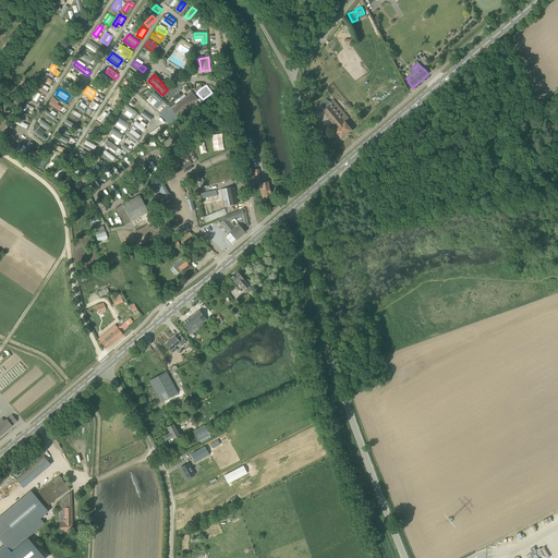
[(177,116),(181,111),(193,102),(197,99),(192,93),(192,92),(176,104),(170,108),(177,116)]
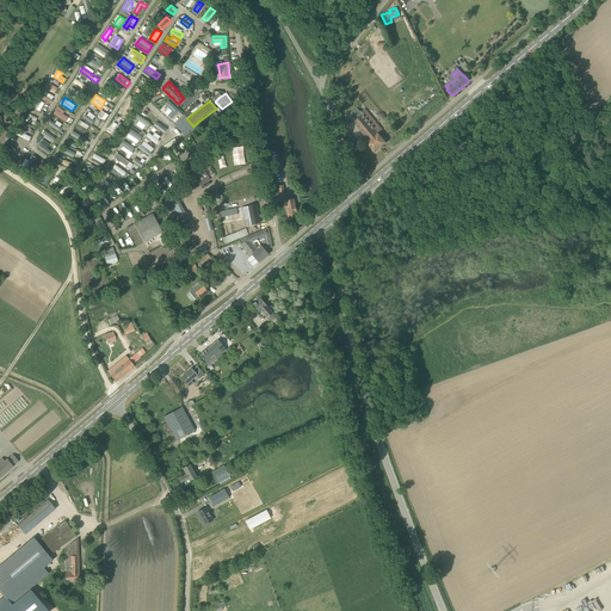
[(66,122),(68,117),(63,113),(65,111),(57,106),(53,113),(66,122)]
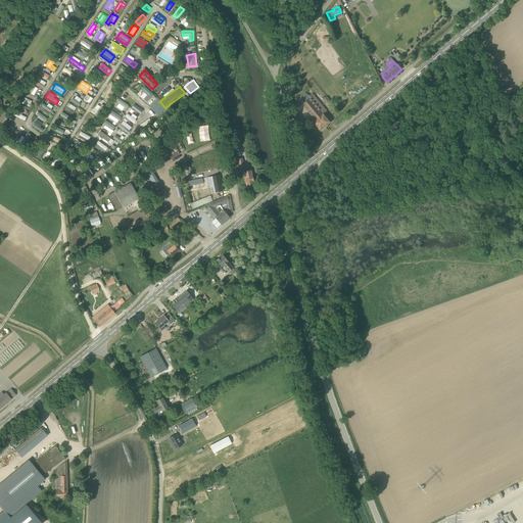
[(327,111),(325,108),(316,98),(314,100),(306,92),(298,99),(306,107),(316,120),(314,122),(322,130),(331,123),(324,113),(327,111)]
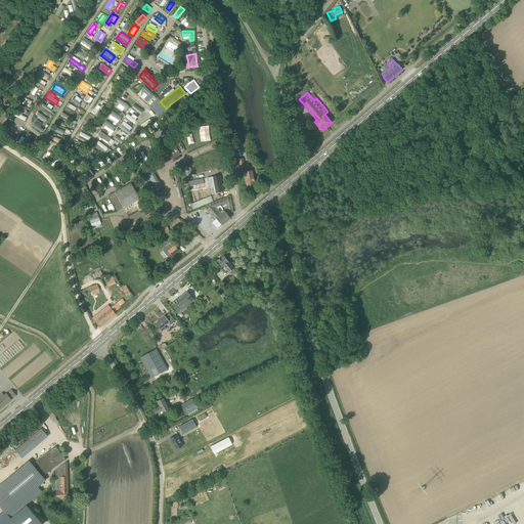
[(87,94),(84,99),(89,103),(93,98),(87,94)]
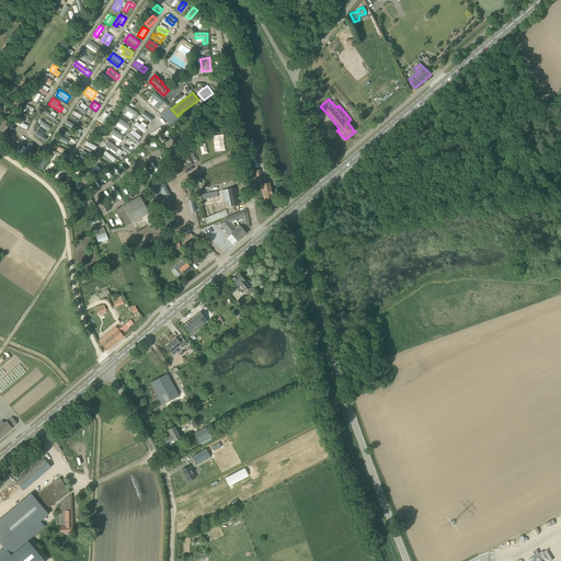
[(78,104),(76,107),(84,114),(87,111),(86,110),(88,106),(82,103),(80,106),(78,104)]
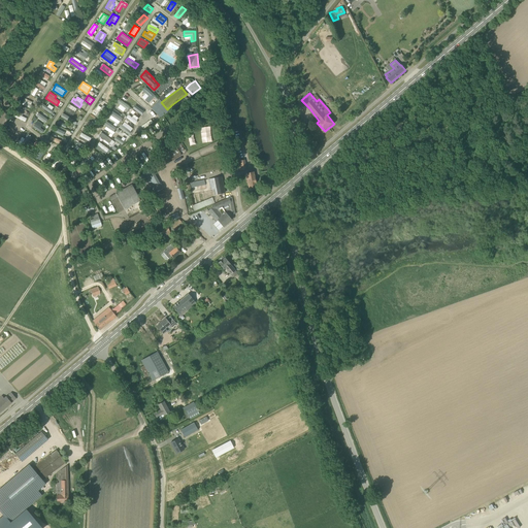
[(25,98),(22,104),(30,107),(33,102),(25,98)]
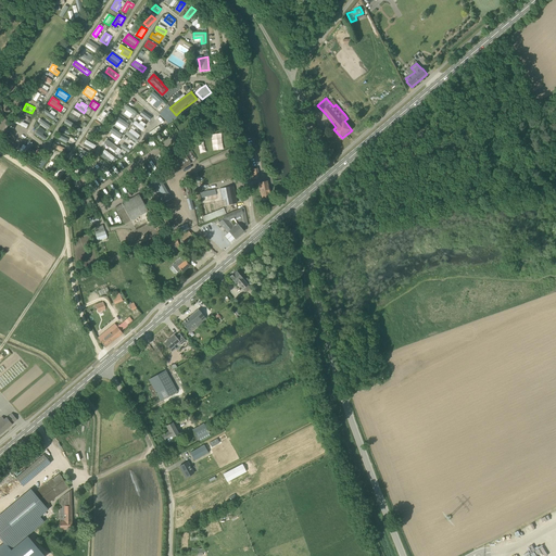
[(51,117),(53,114),(49,111),(51,108),(47,104),(42,112),(51,117)]
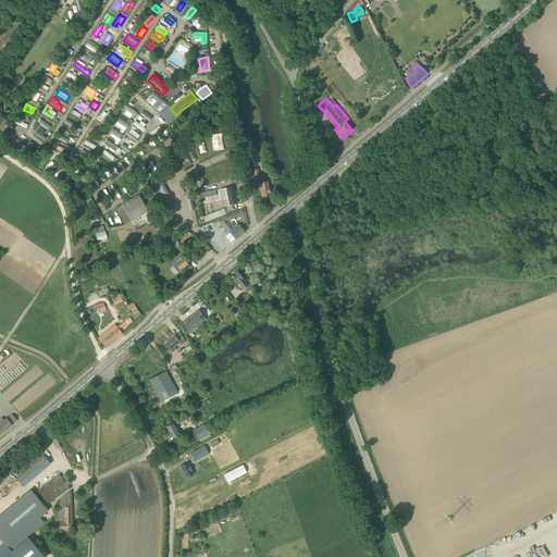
[(135,116),(138,112),(127,104),(124,108),(127,110),(124,113),(131,118),(133,114),(135,116)]
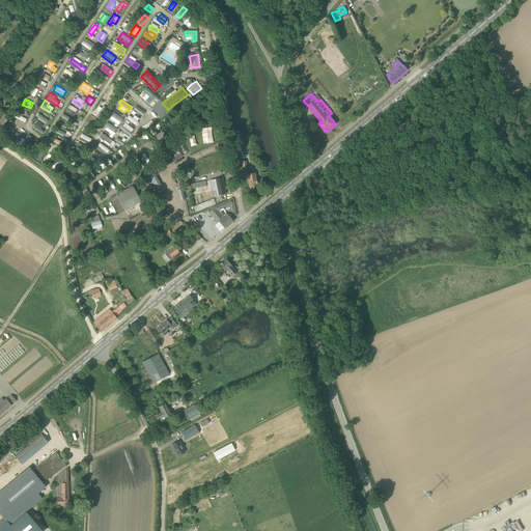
[(74,116),(78,109),(70,104),(65,111),(74,116)]
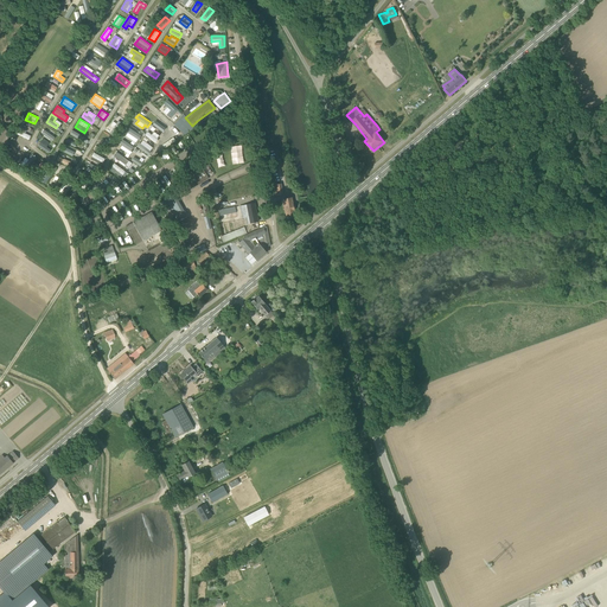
[(164,132),(167,128),(157,120),(154,123),(164,132)]
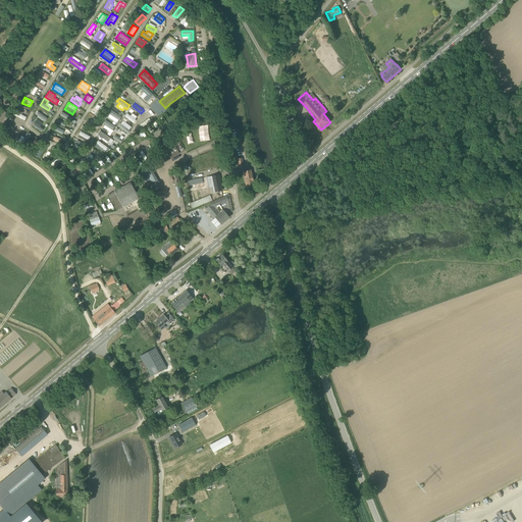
[(21,114),(22,112),(17,109),(14,115),(25,120),(27,116),(21,114)]
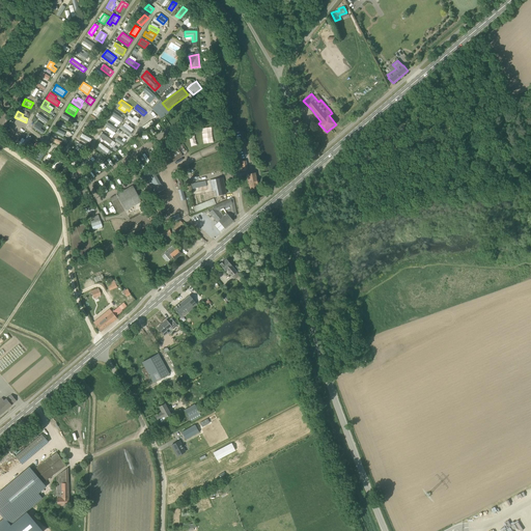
[(133,117),(130,115),(128,118),(135,124),(140,119),(135,115),(133,117)]
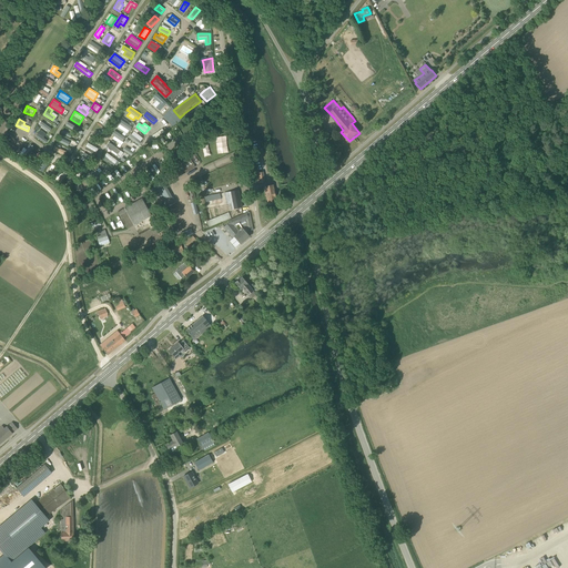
[(40,129),(34,137),(46,144),(48,140),(44,138),(47,133),(40,129)]
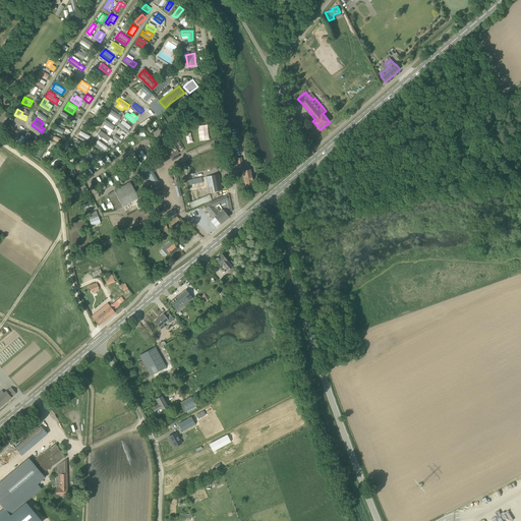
[(126,132),(131,127),(123,119),(118,125),(126,132)]
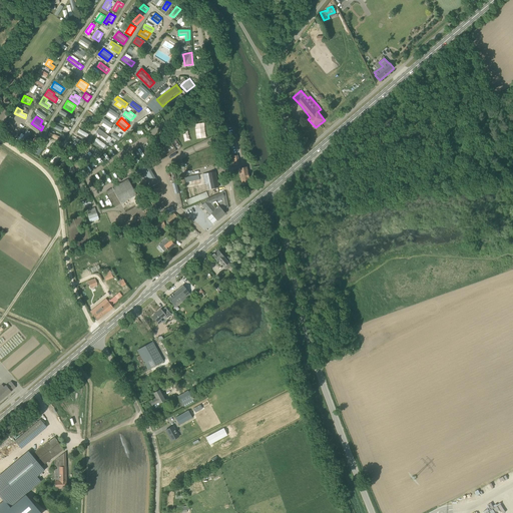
[(110,130),(113,123),(103,118),(101,121),(103,122),(101,125),(110,130)]
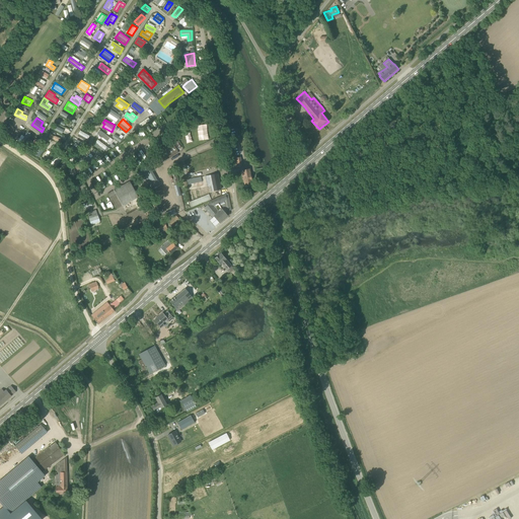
[(81,131),(79,133),(76,132),(75,134),(83,139),(85,136),(89,138),(90,136),(81,131)]
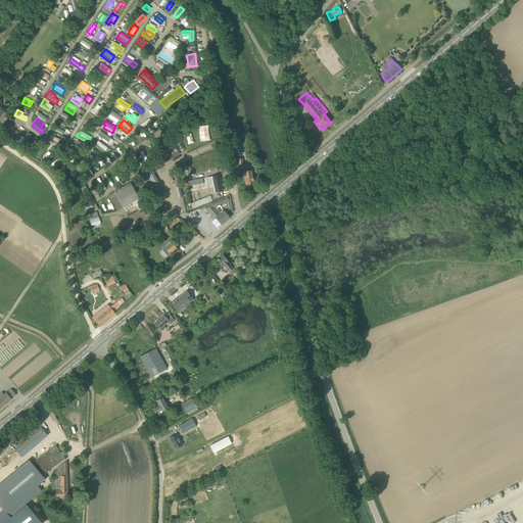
[(101,132),(98,136),(110,145),(113,140),(101,132)]
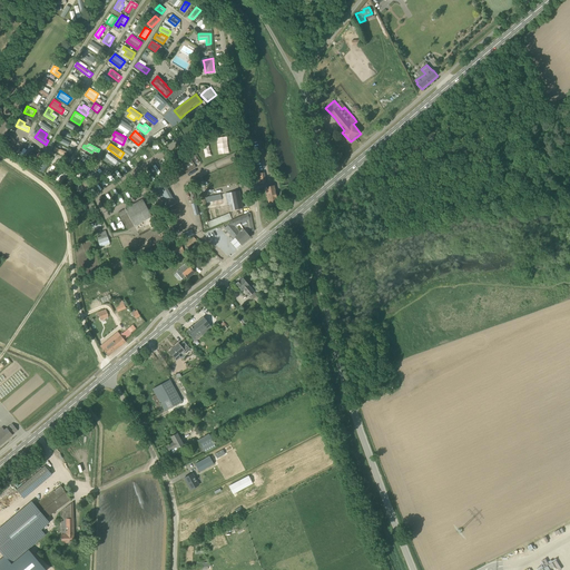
[(53,150),(65,156),(67,153),(55,147),(53,150)]
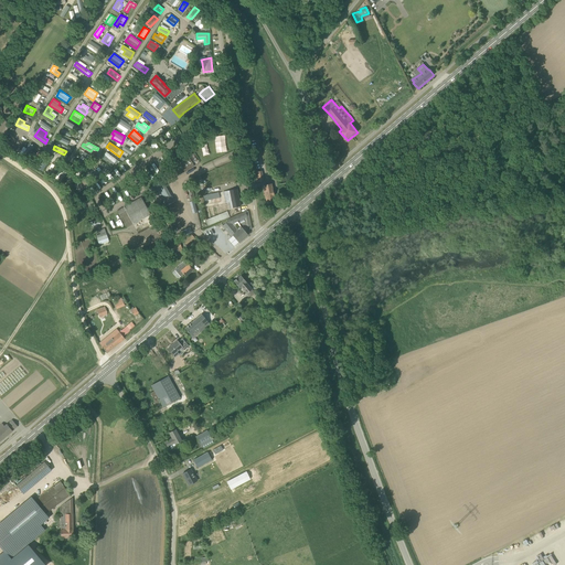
[(130,155),(134,151),(125,146),(123,149),(130,155)]
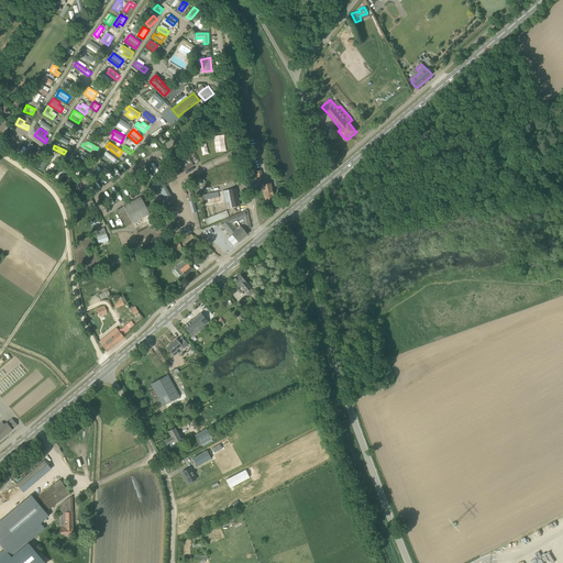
[(113,162),(117,158),(106,151),(103,154),(113,162)]
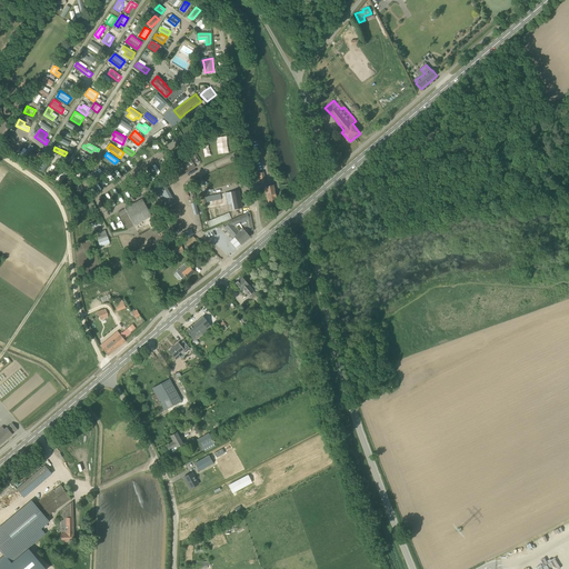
[(88,163),(91,157),(85,153),(81,160),(88,163)]
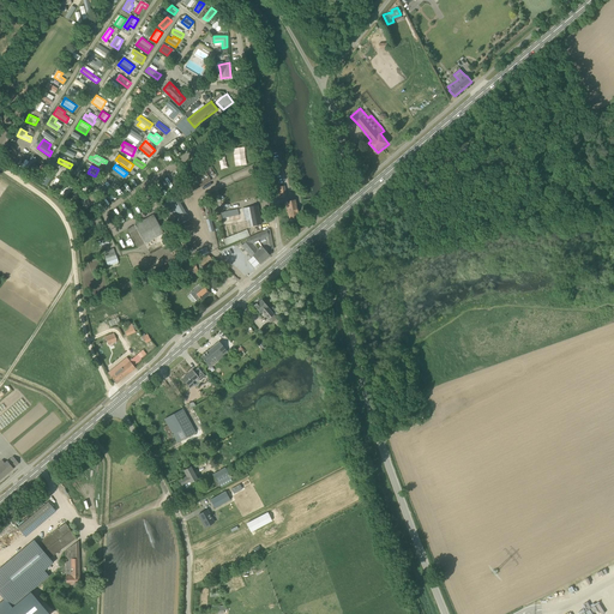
[(190,193),(206,184),(211,180),(205,170),(184,182),(190,193)]
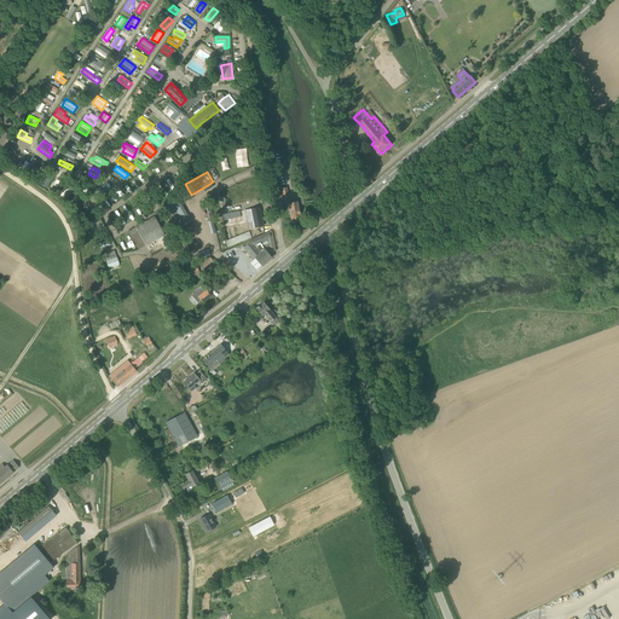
[(48,175),(42,185),(46,187),(52,178),(48,175)]
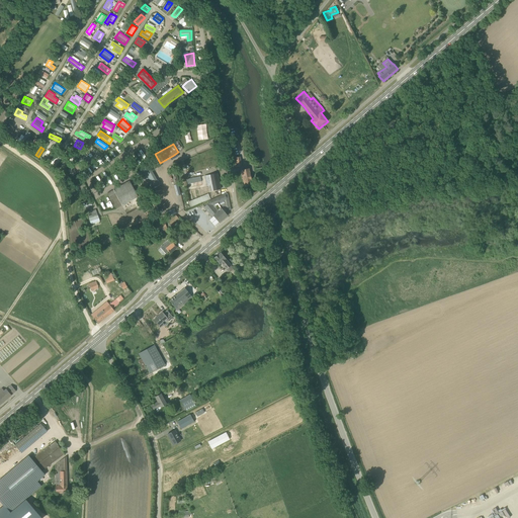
[(149,148),(144,152),(148,157),(153,152),(149,148)]
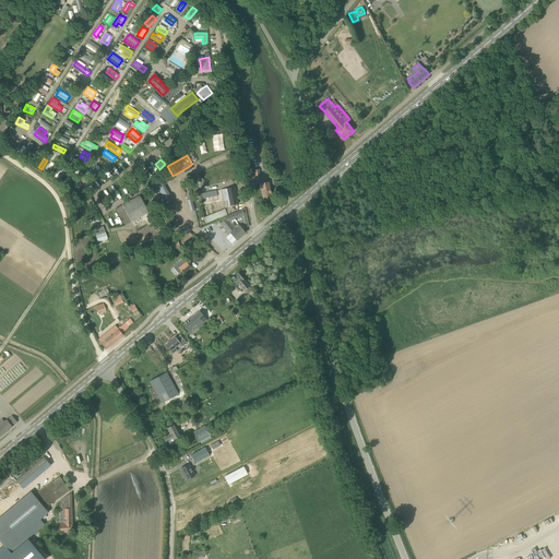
[(100,167),(98,165),(93,169),(98,176),(108,167),(105,163),(100,167)]
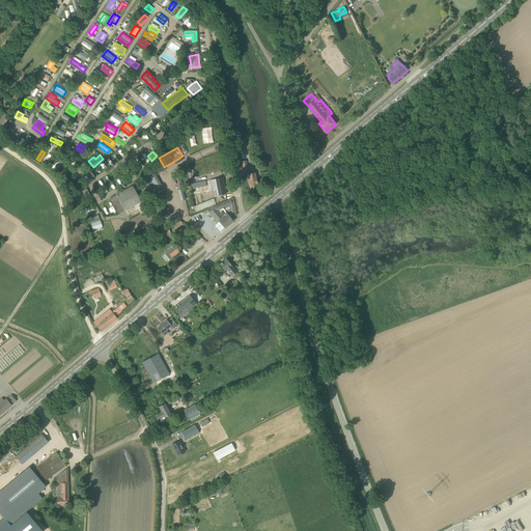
[(56,170),(61,164),(57,160),(51,166),(56,170)]
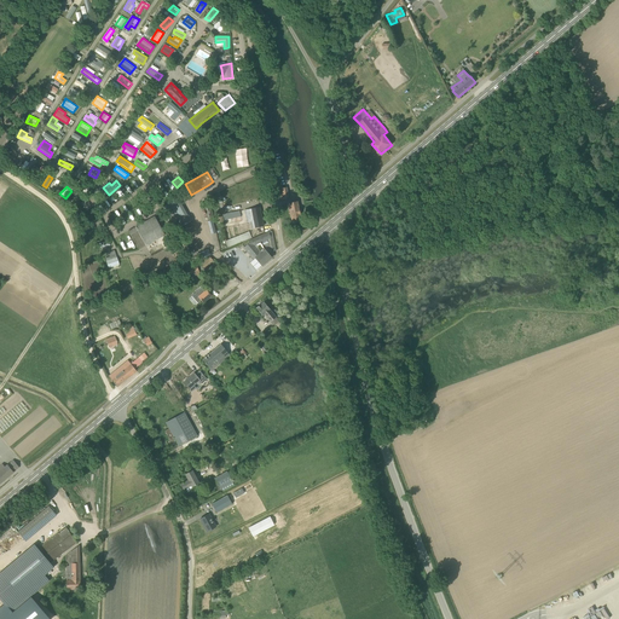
[(282,200),(289,198),(287,187),(279,189),(282,200)]
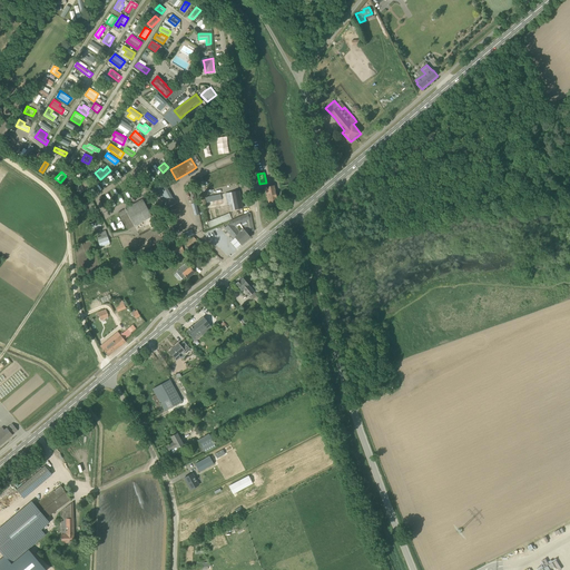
[(79,193),(89,188),(86,182),(77,187),(79,193)]
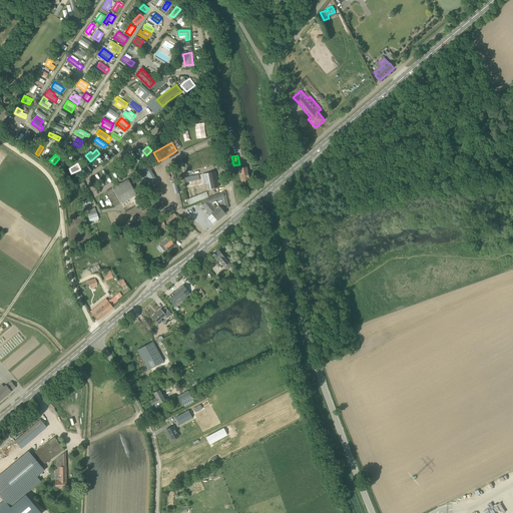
[(143,169),(150,186),(158,183),(151,166),(143,169)]
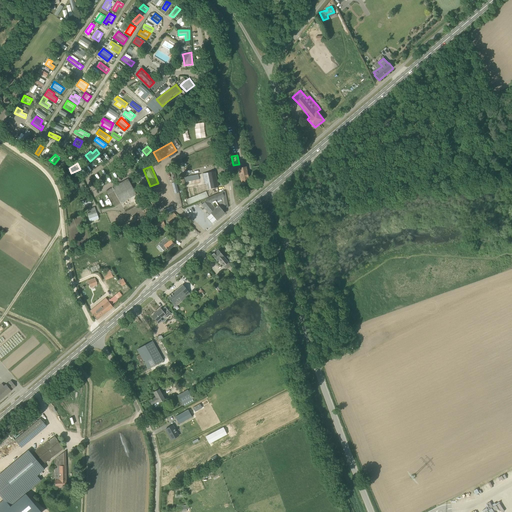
[(242,184),(248,183),(249,183),(245,167),(239,168),(242,184)]
